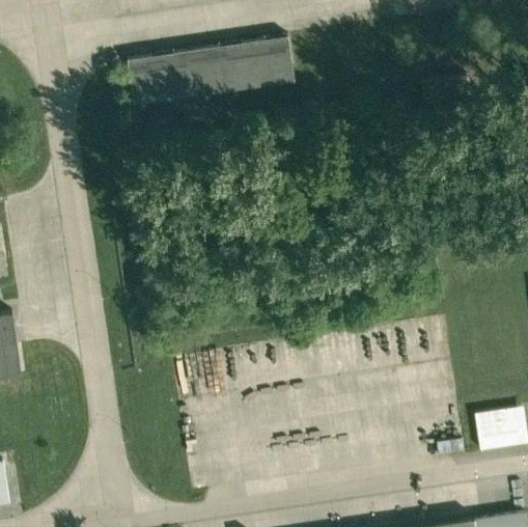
[(320,30),(309,32),(311,45),(322,44),(320,30)]
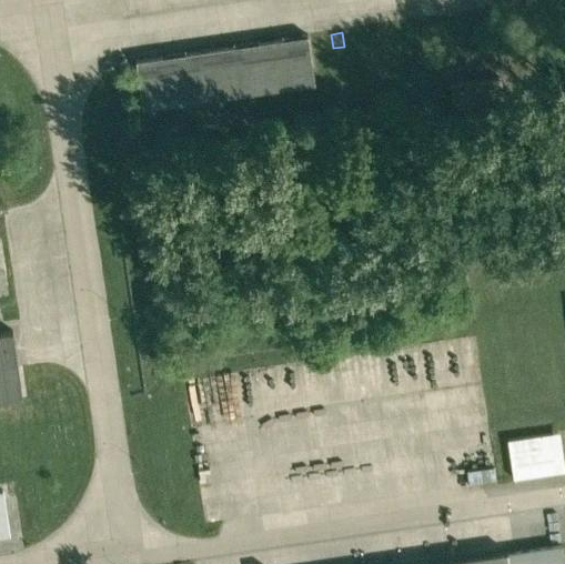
[(309,38),(134,62),(141,113),(315,89),(309,44),(309,38)]
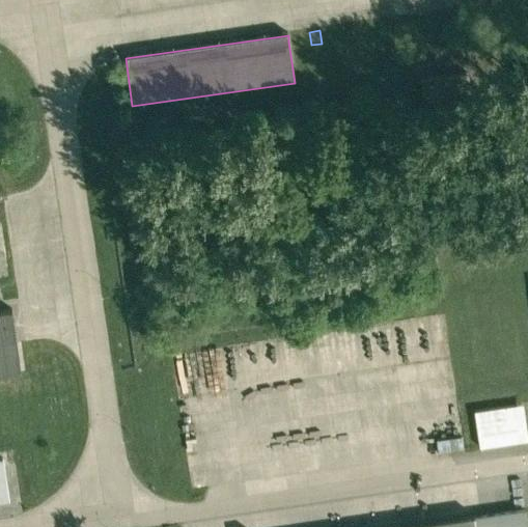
[(18,343),(12,312),(0,313),(0,375),(21,372),(18,343)]
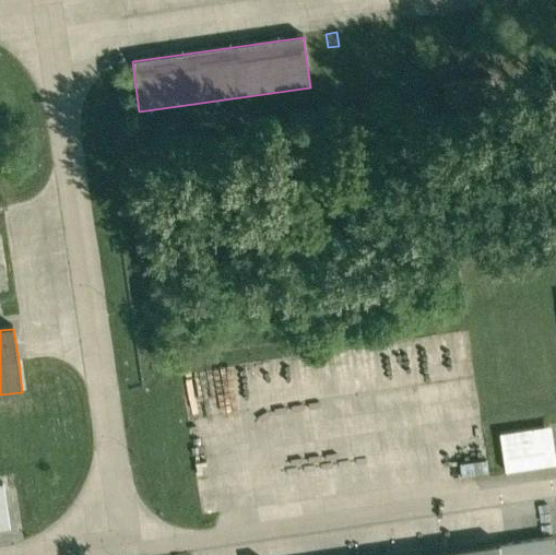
[(552,426),(499,434),(505,474),(555,468),(555,451),(552,426)]
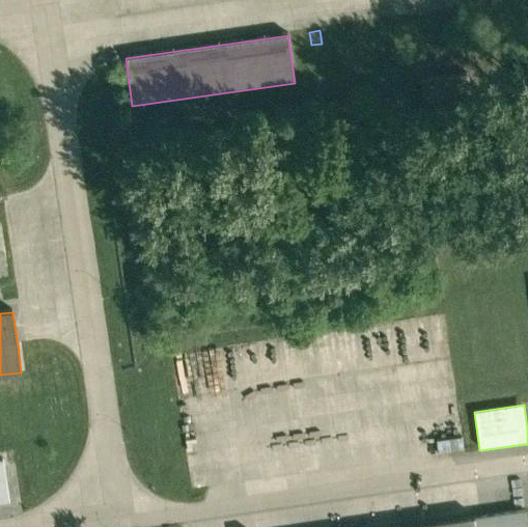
[(4,460),(0,460),(0,500),(9,499),(5,465),(4,460)]
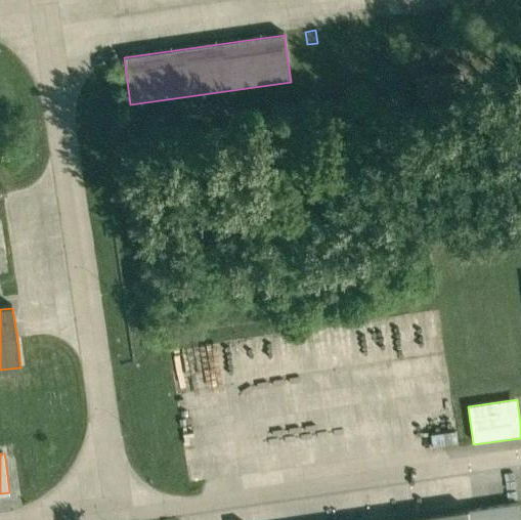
[(443,517),(469,513),(465,484),(439,488),(443,517)]
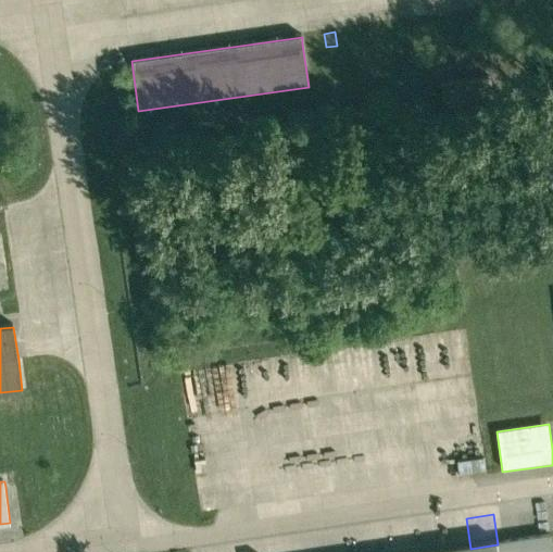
[(552,537),(498,544),(498,551),(552,551),(552,537)]
